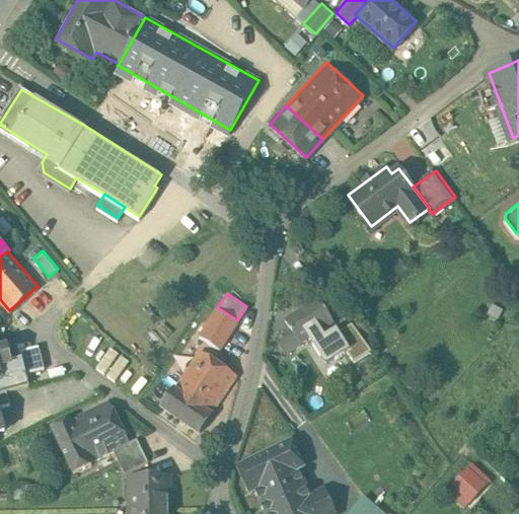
[(318,297),(285,317),(290,326),(276,337),(285,351),(309,336),(320,328),(334,320),(318,297)]
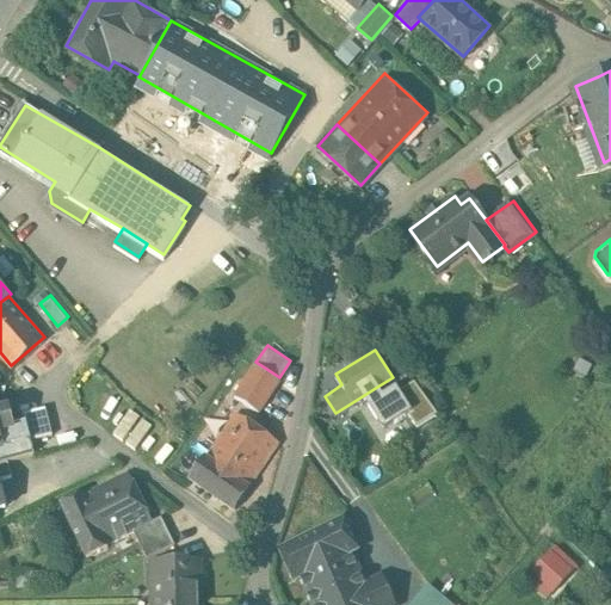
[(255,362),(234,394),(258,409),(279,377),(255,362)]
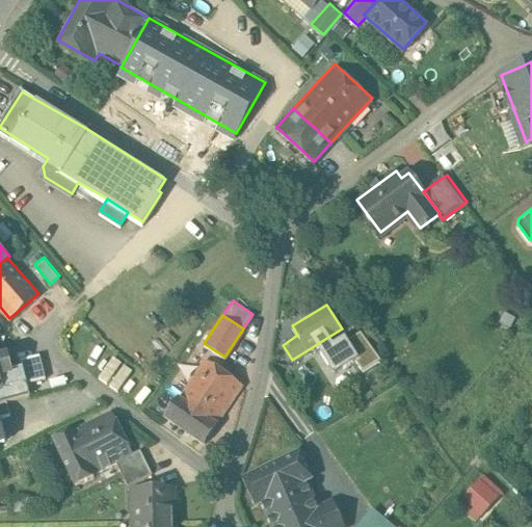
[(380,358),(361,330),(346,339),(357,357),(355,358),(363,369),(380,358)]
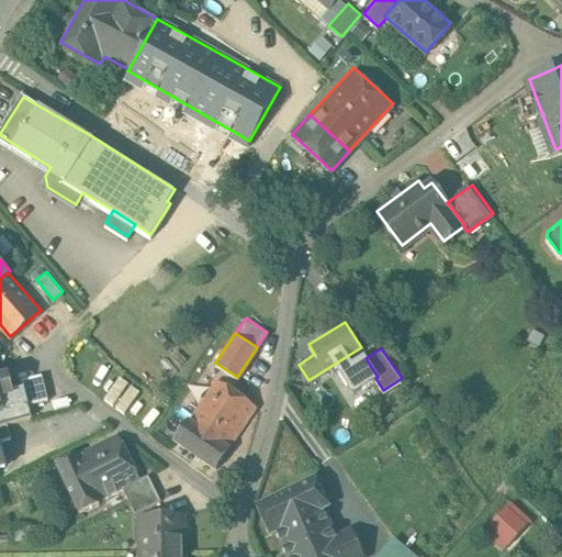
[(364,356),(351,364),(347,356),(335,364),(347,382),(347,381),(353,391),(363,386),(375,378),(378,377),(366,358),(364,356)]
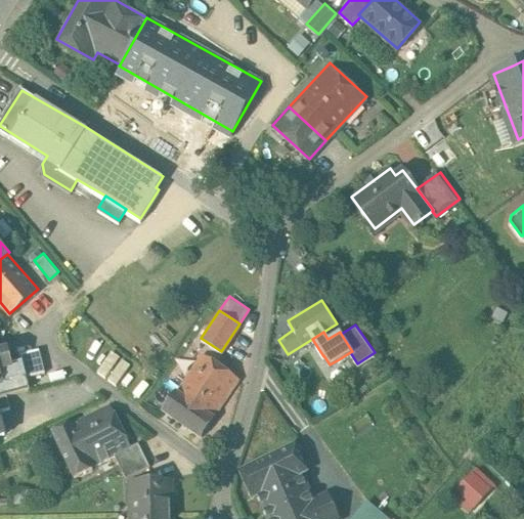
[(0,381),(2,381),(27,376),(23,360),(10,363),(7,350),(0,351),(0,381)]
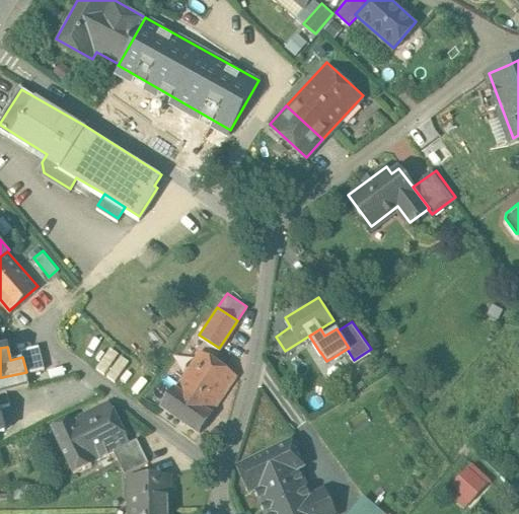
[(201,349),(174,387),(173,386),(161,404),(200,430),(211,413),(211,412),(237,374),(201,349)]
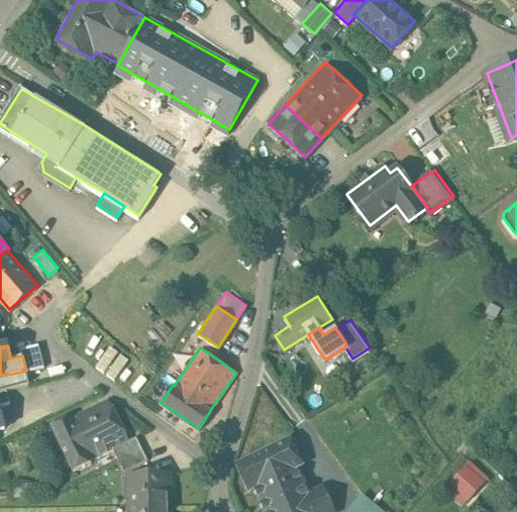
[(2,376),(0,376),(0,389),(7,388),(29,382),(26,371),(2,376)]
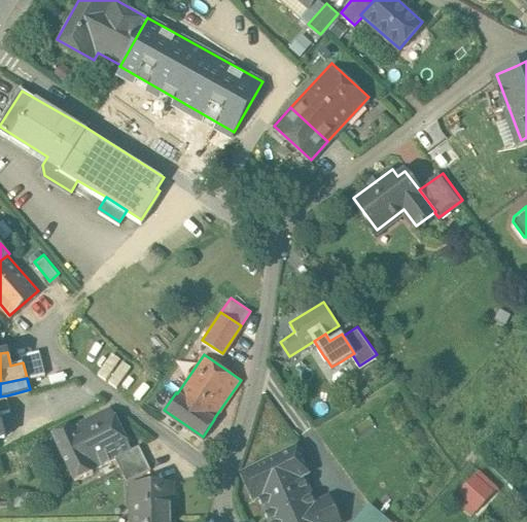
[(0,396),(0,409),(10,406),(7,395),(0,396)]
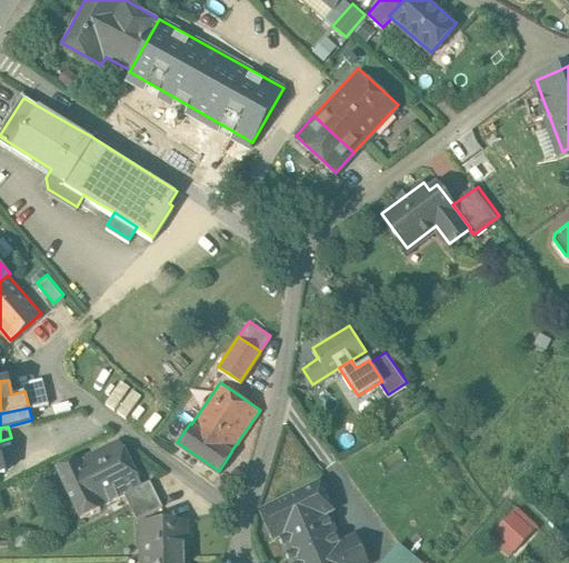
[(119,438),(89,452),(111,498),(125,491),(141,482),(119,438)]
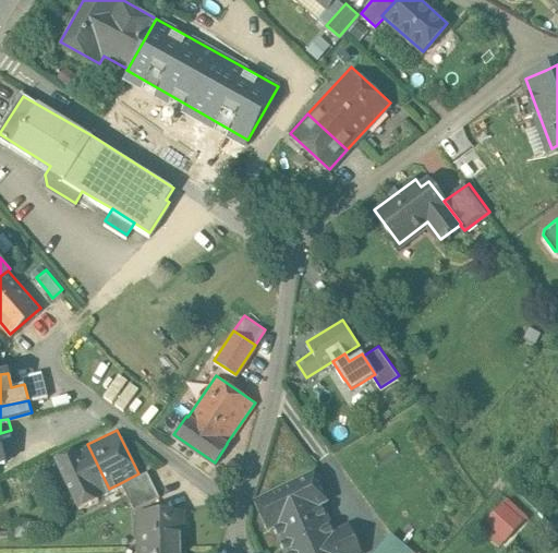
[(87,444),(75,449),(74,447),(56,457),(79,506),(98,496),(97,494),(109,489),(87,444)]
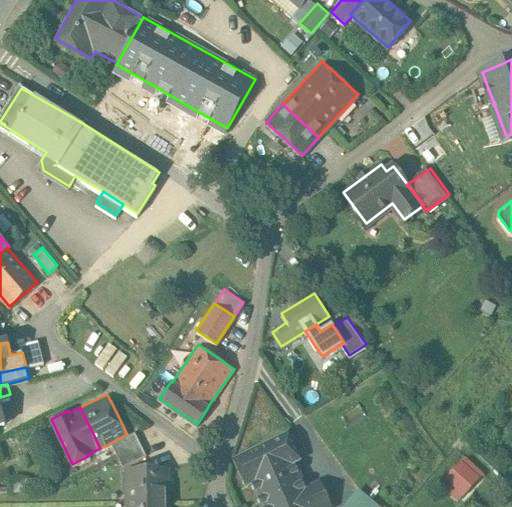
[(127,434),(112,442),(118,454),(141,443),(135,430),(127,434)]
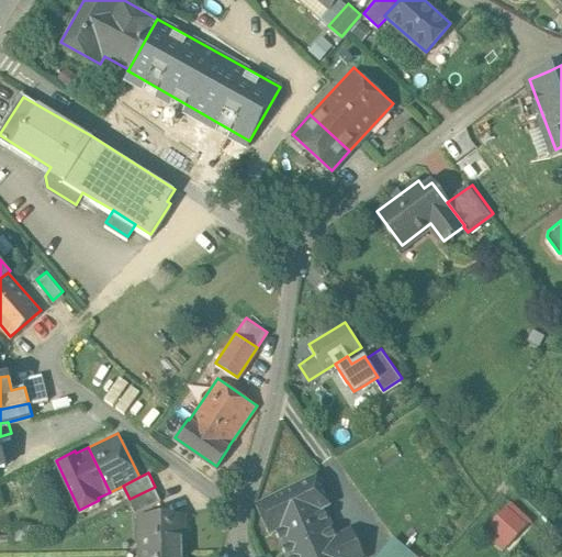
[(318,476),(257,504),(269,531),(276,527),(289,556),(343,556),(322,508),(329,503),(318,476)]
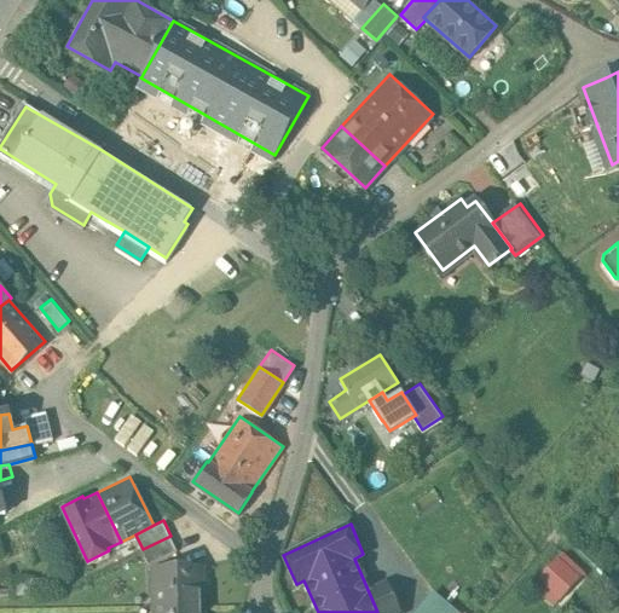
[(171,536),(143,549),(150,562),(177,549),(171,536)]
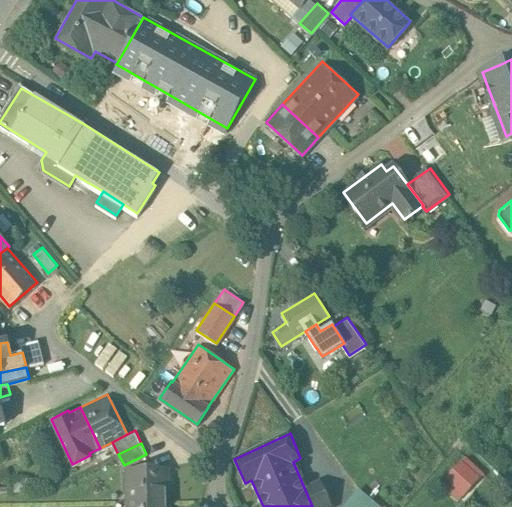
[(461,495),(481,474),(460,455),(440,476),(461,495)]
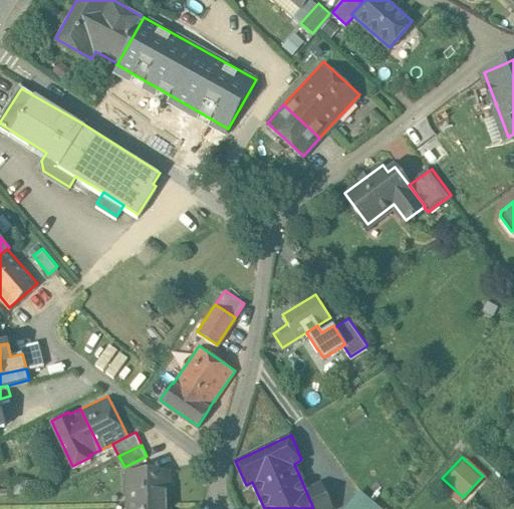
[(162,468),(126,469),(127,500),(170,499),(169,484),(163,484),(162,468)]
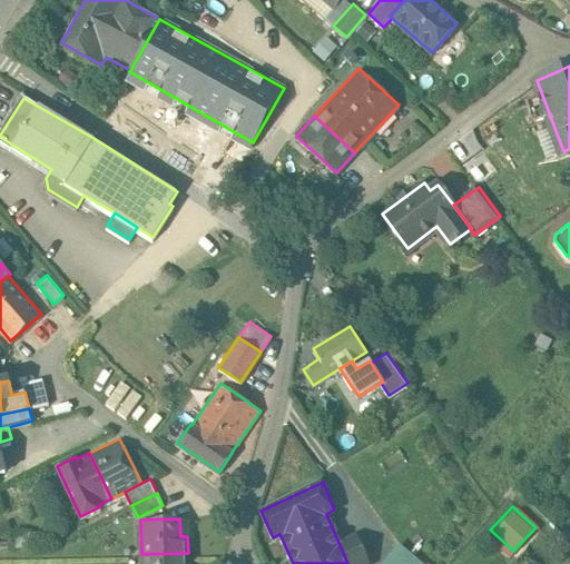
[(379,563),(426,563),(400,541),(379,563)]
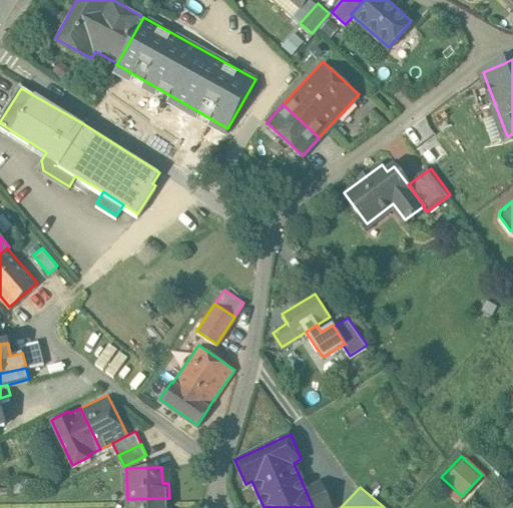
[(168,507),(169,498),(127,499),(127,507),(168,507)]
